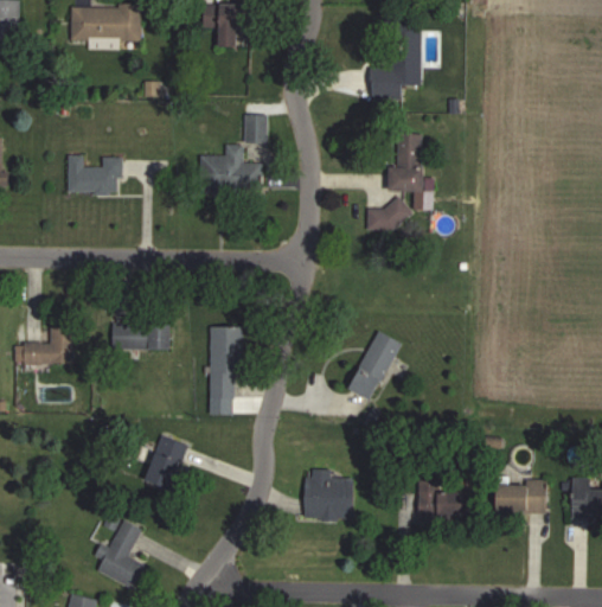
[(17,0),(0,0),(0,52),(18,52),(17,0)]
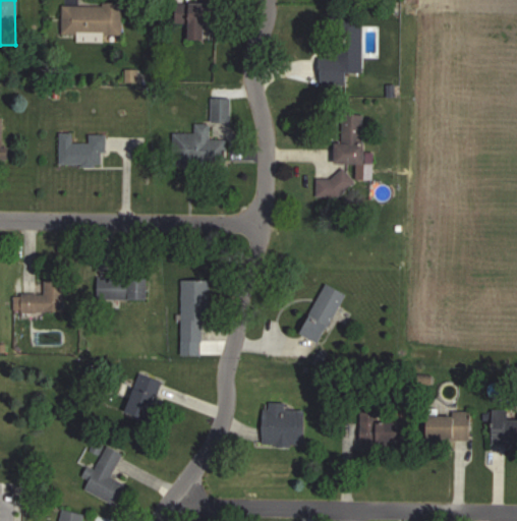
[(120,5),(59,4),(59,37),(119,38),(120,5)]
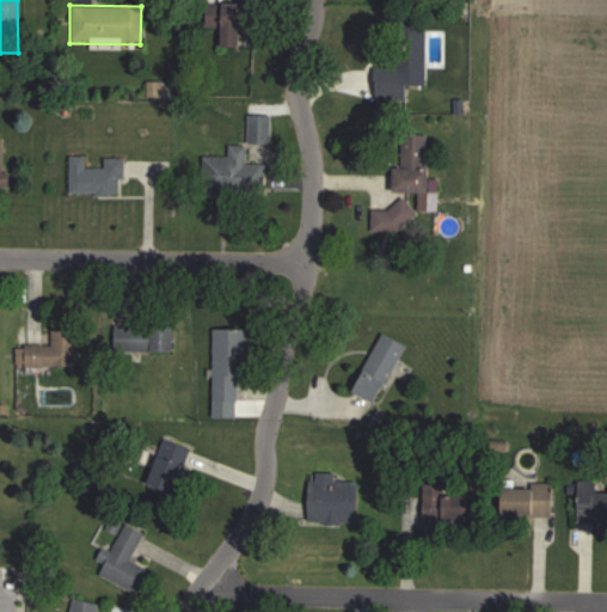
[(204,28),(221,29),(220,49),(240,49),(241,7),(204,6),(204,28)]
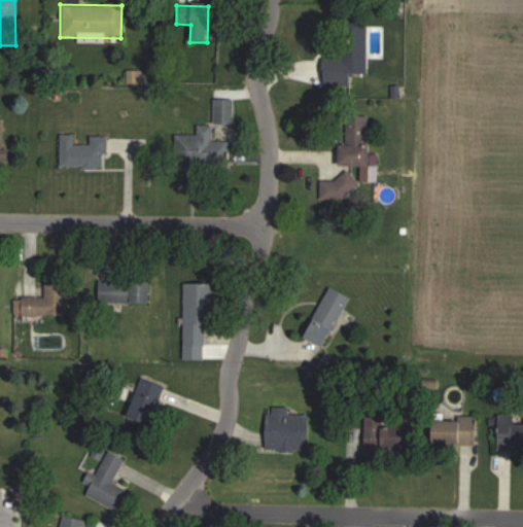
[(342,74),(364,74),(364,15),(334,15),(334,37),(342,37),(342,74)]
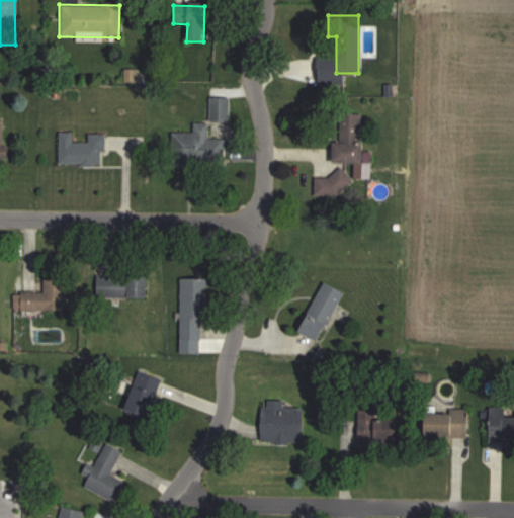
[(227,98),(208,98),(208,120),(227,120),(227,98)]
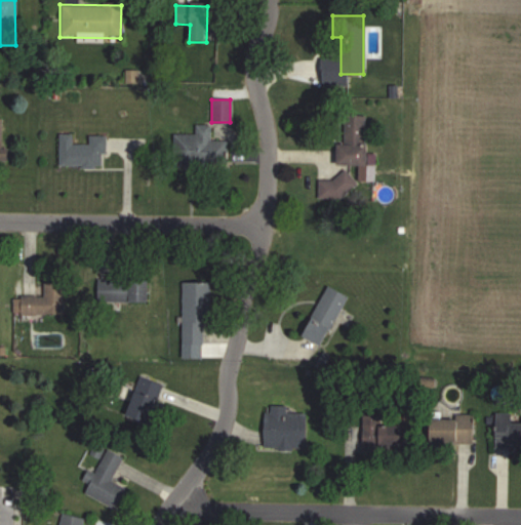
[(365,116),(343,116),(343,144),(336,144),(335,165),(365,166),(365,116)]
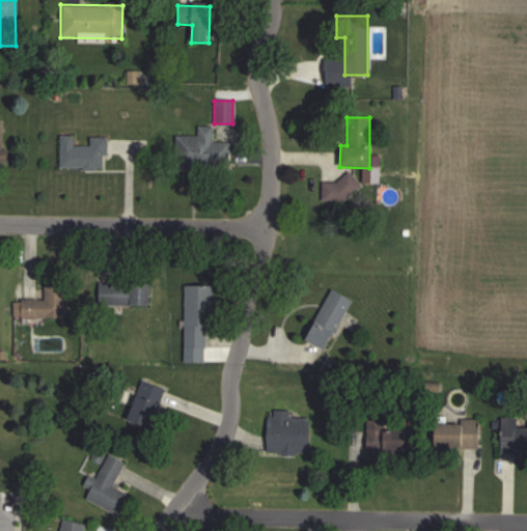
[(229,143),(212,142),(212,127),(196,127),(196,137),(184,137),(184,164),(228,165),(229,143)]
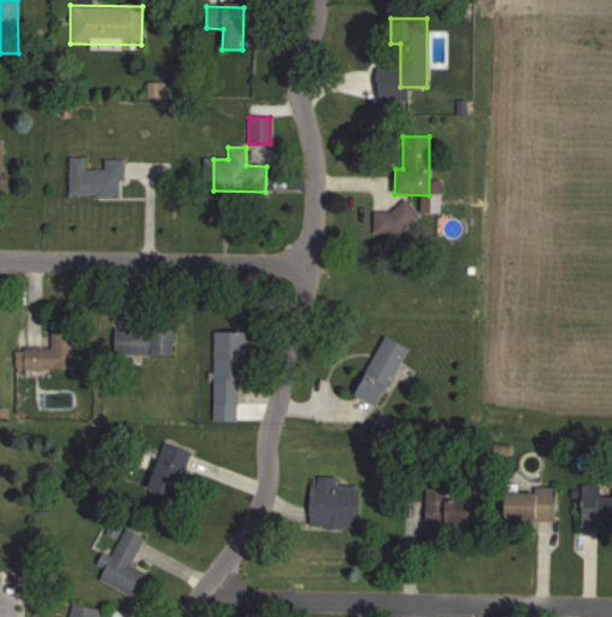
[(69,198),(122,198),(122,160),(103,160),(103,170),(84,170),(84,158),(69,158),(69,198)]
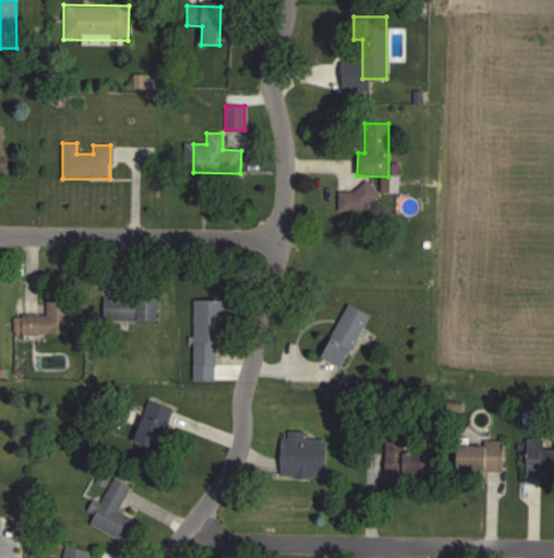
[(156,323),(156,296),(101,296),(101,323),(156,323)]
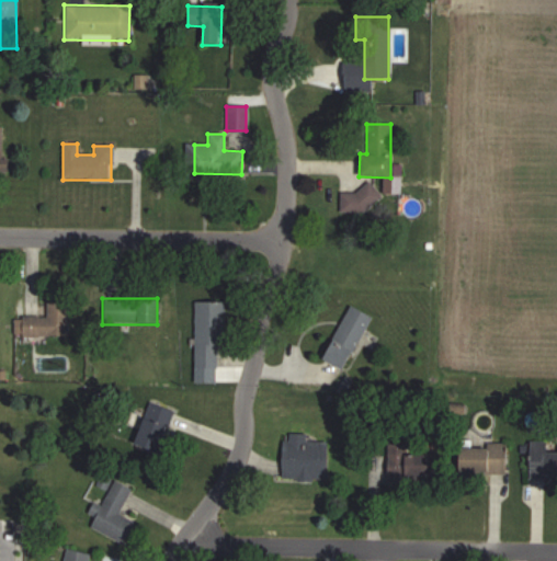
[(225,301),(194,301),(194,369),(216,369),(216,342),(225,342),(225,301)]
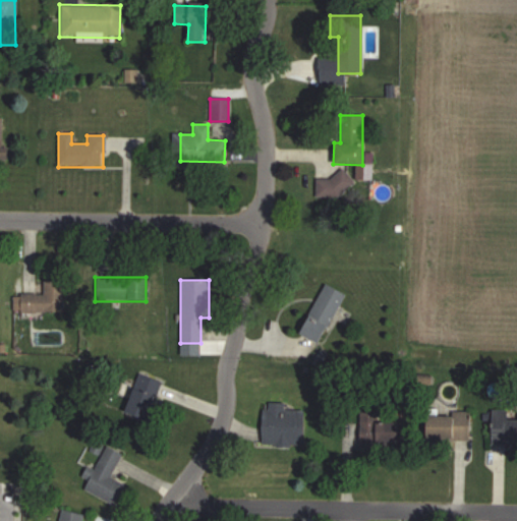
[(61,312),(61,281),(41,281),(41,293),(11,294),(11,312),(61,312)]
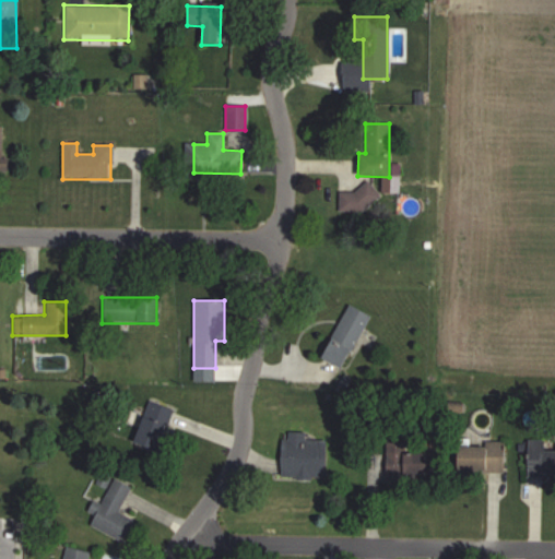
[(368,313),(345,304),(325,358),(346,367),(368,313)]
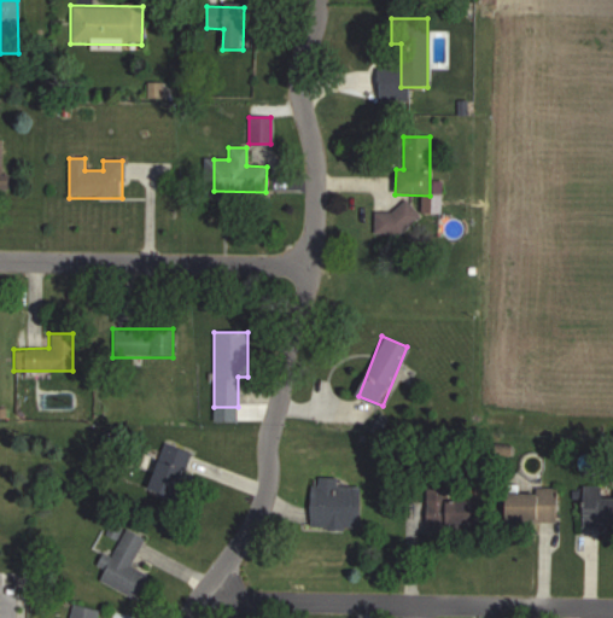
[(147,490),(174,501),(186,471),(198,476),(204,461),(165,445),(147,490)]
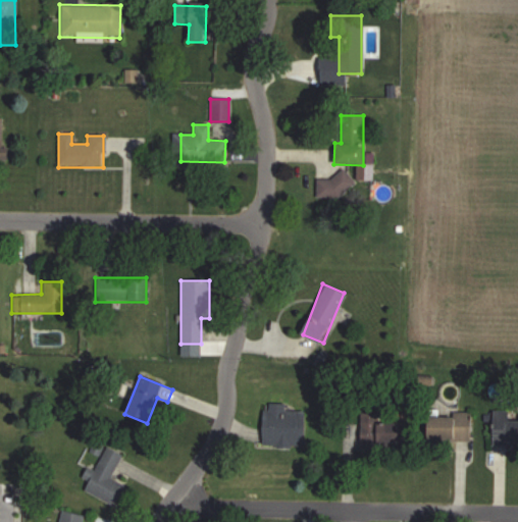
[(285,405),(262,404),(261,446),(303,447),(304,410),(285,410),(285,405)]
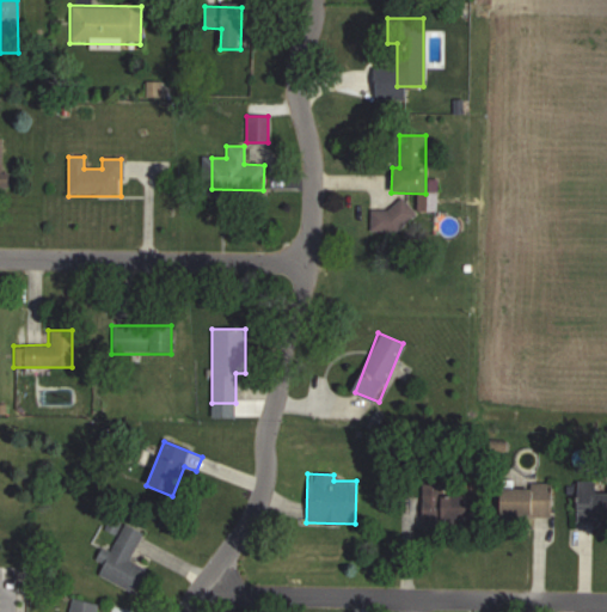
[(551,484),(528,484),(528,489),(501,489),(501,518),(551,518),(551,484)]
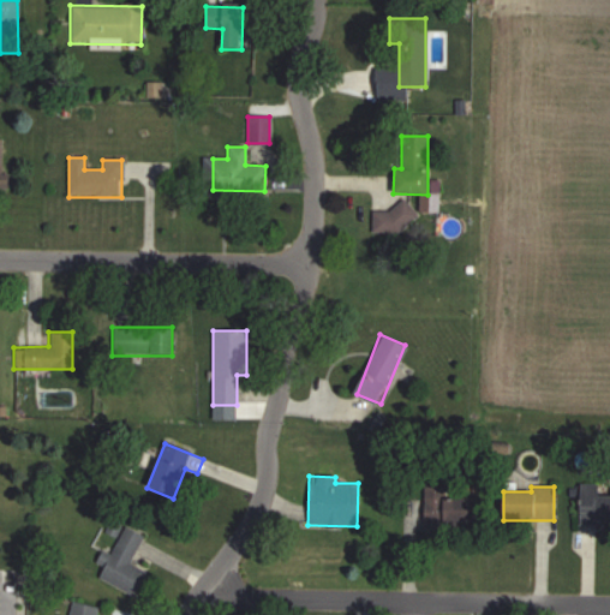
[(580,523),(609,523),(609,493),(580,493),(580,523)]
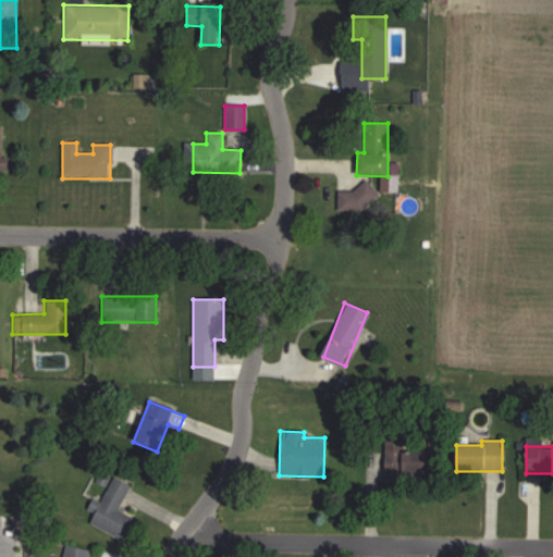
[(386,447),(384,474),(435,478),(438,452),(386,447)]
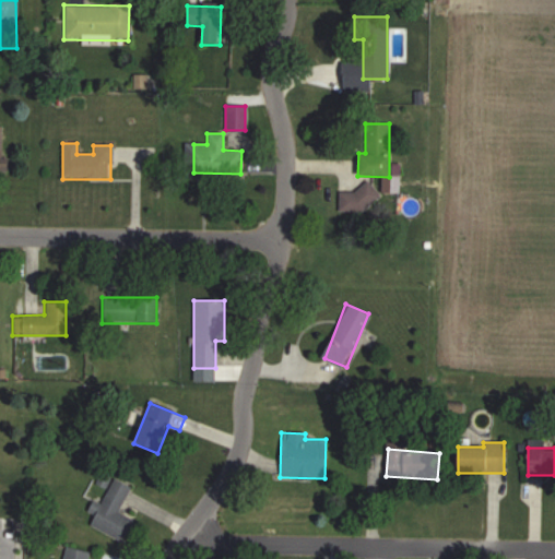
[(101,504),(92,500),(86,513),(92,515),(86,526),(122,543),(134,516),(119,509),(130,487),(113,479),(101,504)]
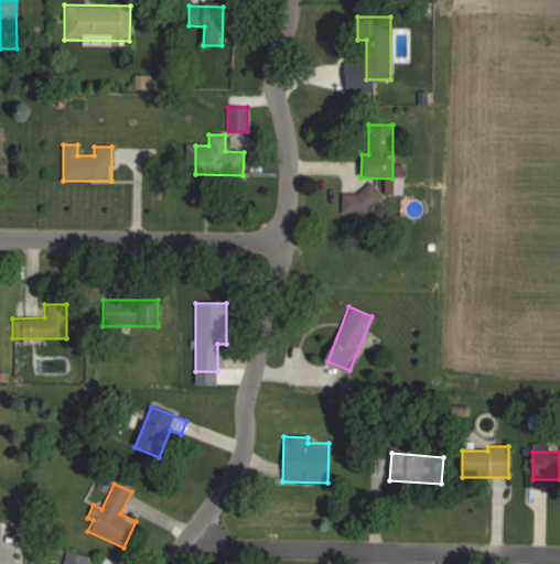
[(61,563),(86,563),(88,556),(64,551),(61,563)]
